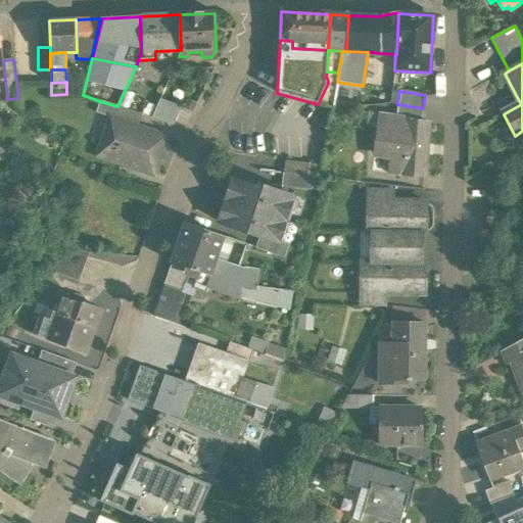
[(516,95),(500,103),(505,113),(521,104),(516,95)]
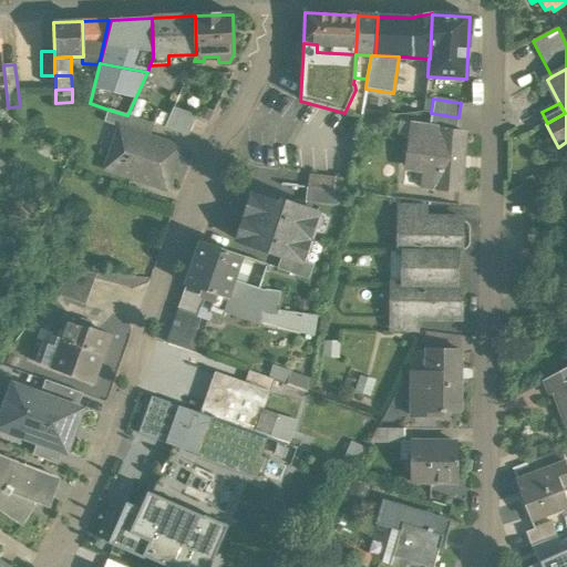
[(196,115),(174,107),(164,127),(188,136),(196,115)]
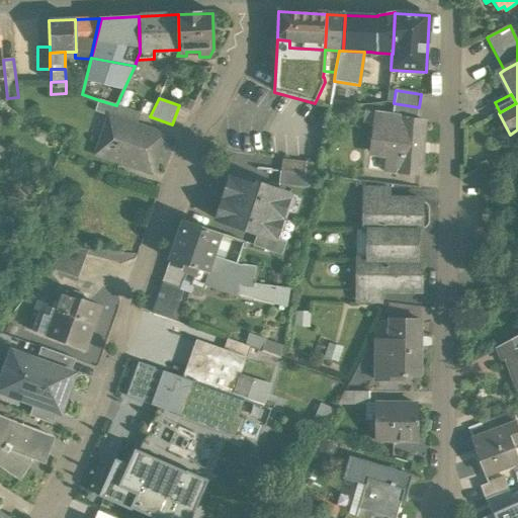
[(116,105),(99,100),(96,111),(110,116),(138,125),(142,113),(116,105)]
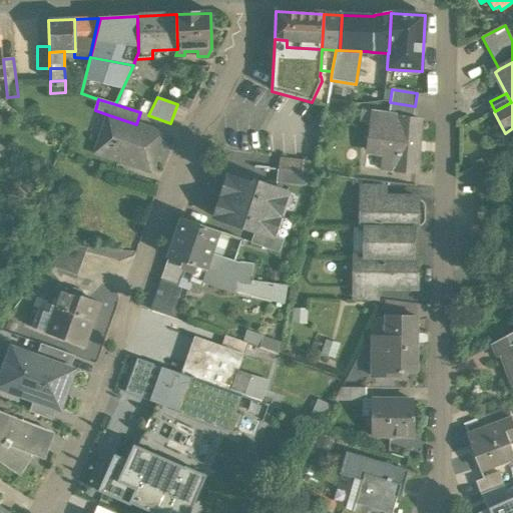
[(415,106),(390,102),(388,115),(400,117),(413,119),(415,106)]
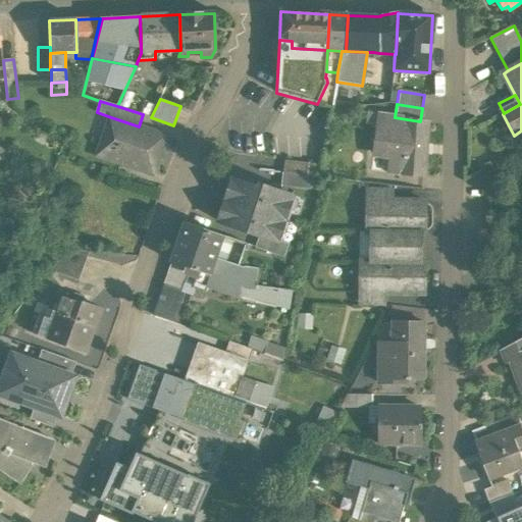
[(395,117),(377,115),(374,142),(390,145),(386,173),(401,175),(407,119),(395,117)]
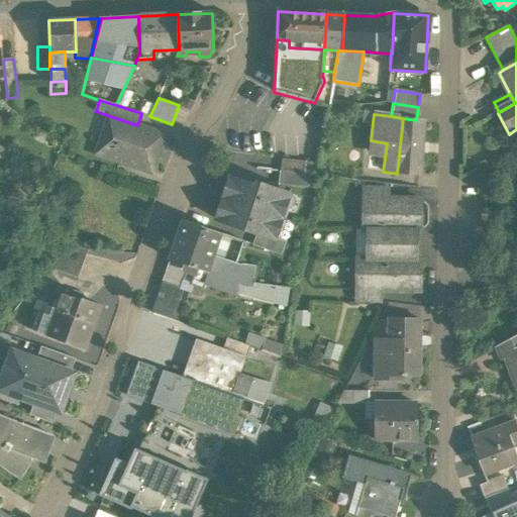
[(137,125),(110,116),(97,153),(150,172),(164,134),(137,125)]
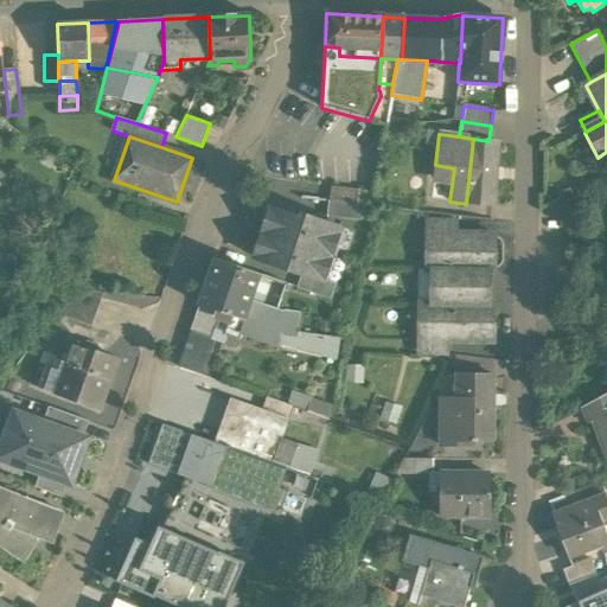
[(489,141),(473,139),(466,204),(493,206),(498,142),(489,141)]
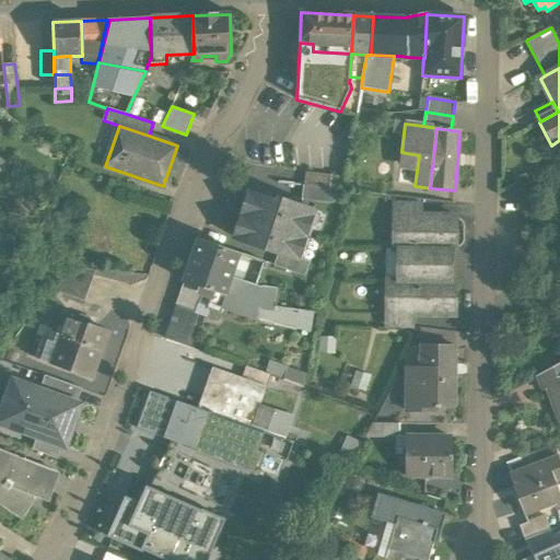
[(345,177),(305,173),(303,185),(342,190),(345,177)]
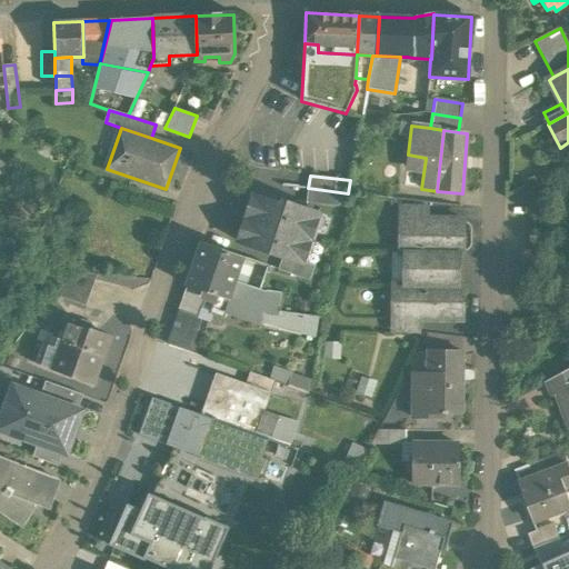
[(341,195),(308,190),(307,202),(339,207),(341,195)]
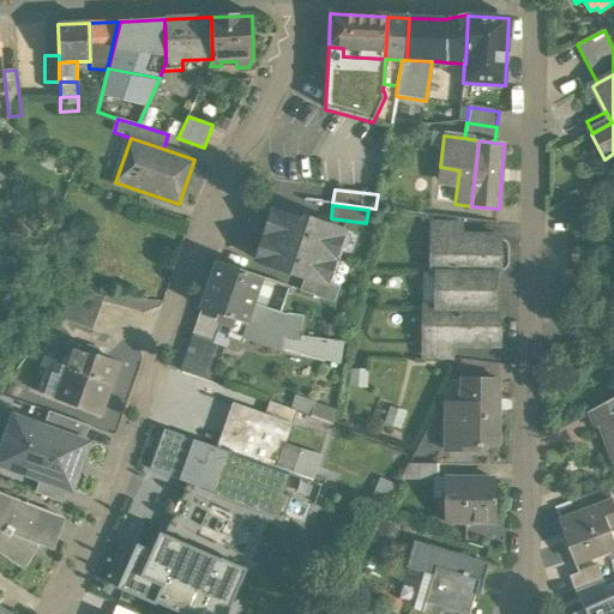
[(309,226),(275,214),(266,236),(332,259),(342,232),(312,221),(309,226)]
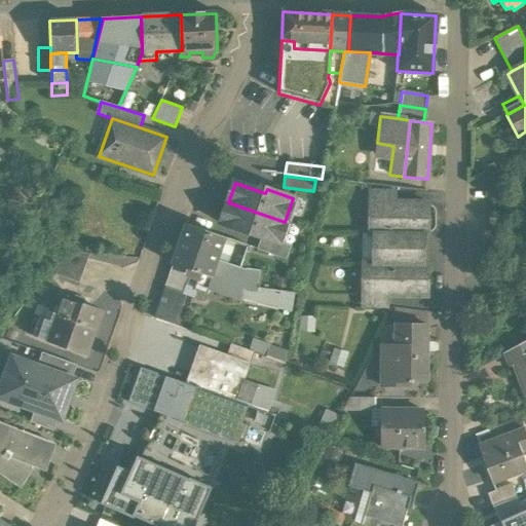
[(285,222),(228,202),(221,223),(262,237),(277,242),(285,222)]
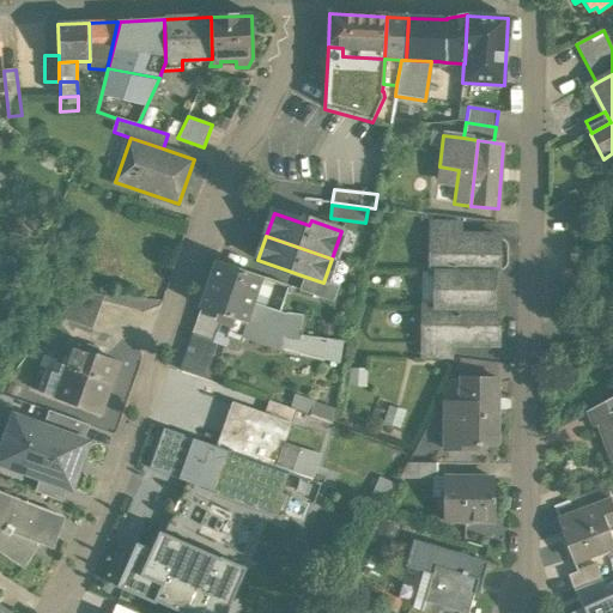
[(499,237),(432,236),(431,273),(436,273),(493,273),(493,274),(498,274),(499,237)]
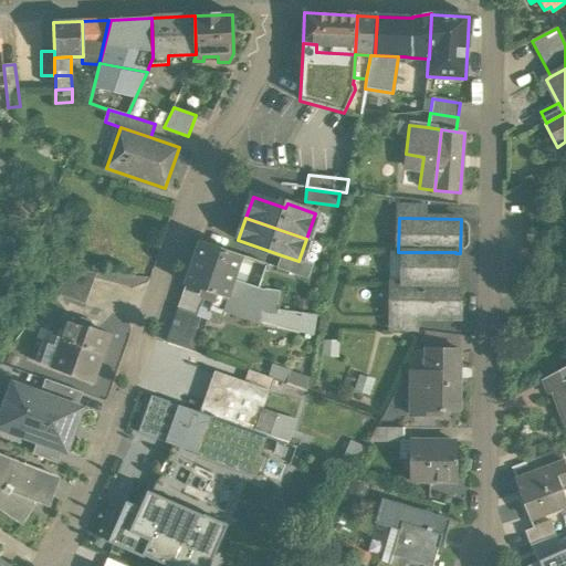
[(242,257),(200,242),(200,244),(199,244),(195,259),(186,284),(208,292),(215,294),(228,299),(234,281),(242,257)]
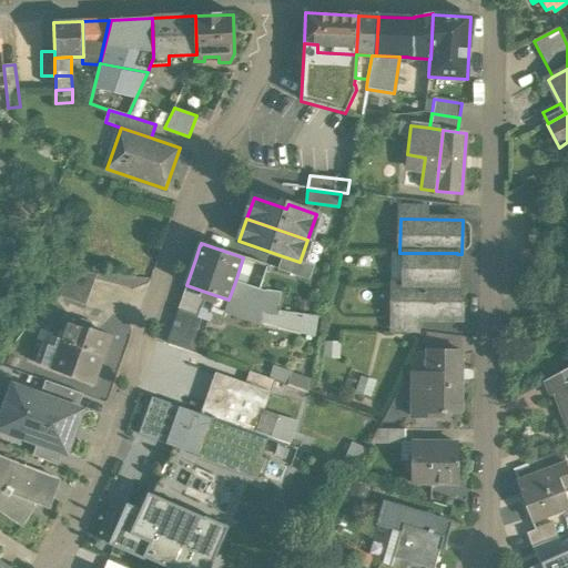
[(457,253),(404,253),(404,285),(457,286),(457,285),(457,254),(457,253)]
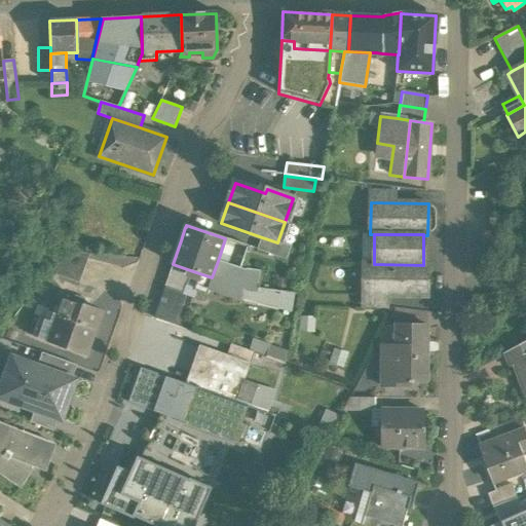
[(277,242),(262,237),(258,249),(286,258),(290,247),(277,242)]
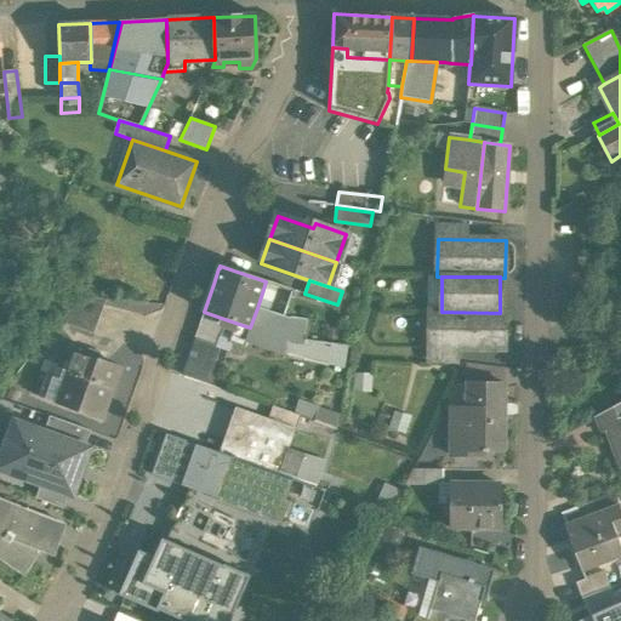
[(107,300),(78,297),(58,322),(93,335),(107,300)]
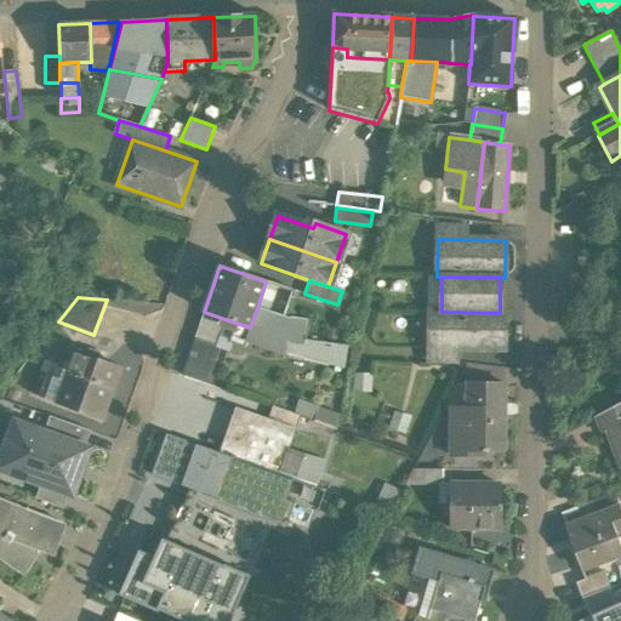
[(290,319),(257,308),(250,328),(235,323),(229,341),(245,347),(246,342),(286,354),(289,340),(305,342),(308,320),(291,318),(290,319)]
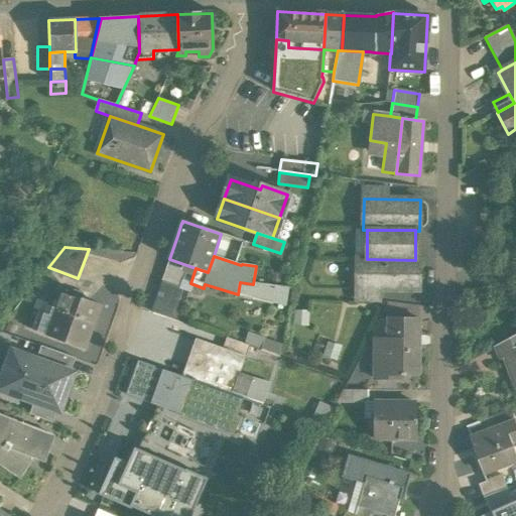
[(189,266),(169,259),(162,281),(181,288),(189,266)]
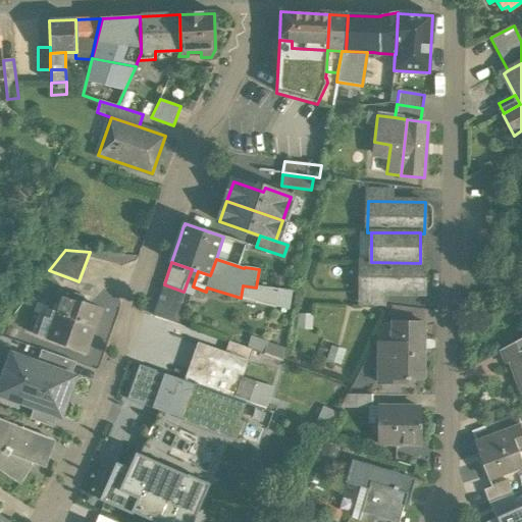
[(420,263),(371,262),(361,262),(361,294),(423,295),(424,262),(420,262),(420,263)]
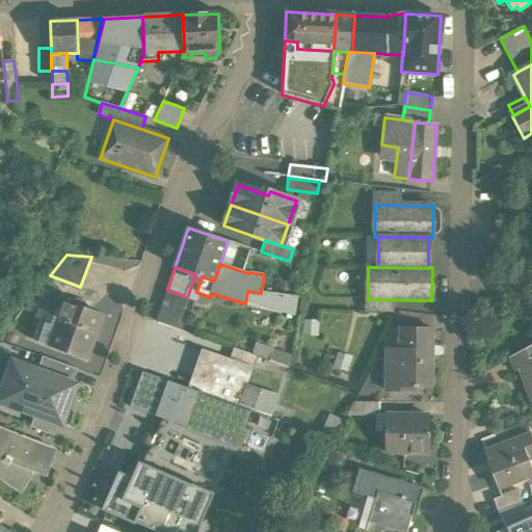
[(285,296),(261,293),(259,308),(281,313),(285,296)]
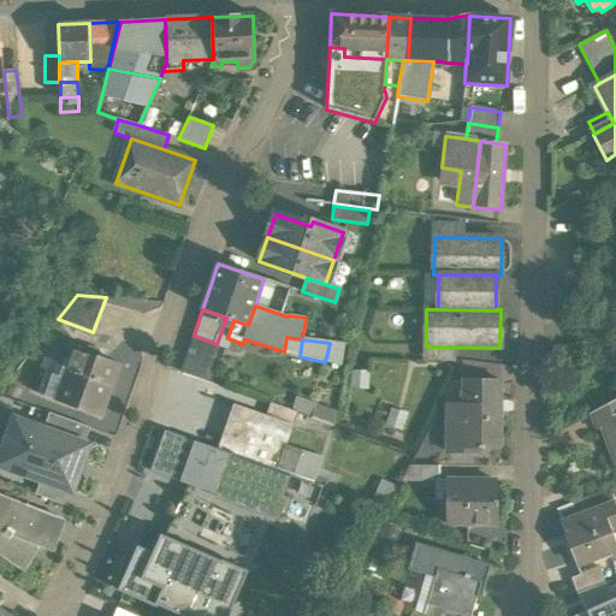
[(119,365),(76,349),(69,368),(61,366),(59,375),(46,371),(39,394),(100,416),(119,365)]
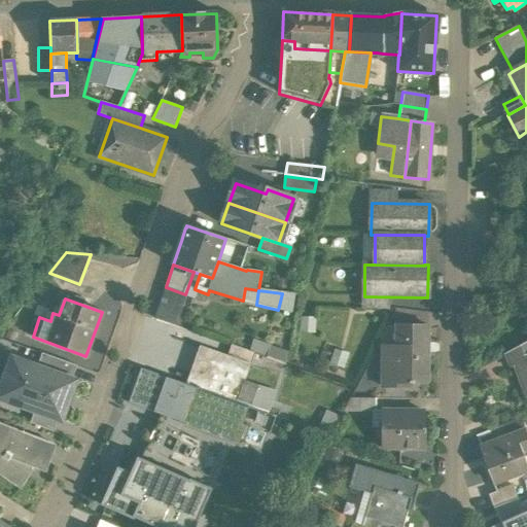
[(323,313),(310,312),(308,326),(322,327),(323,313)]
